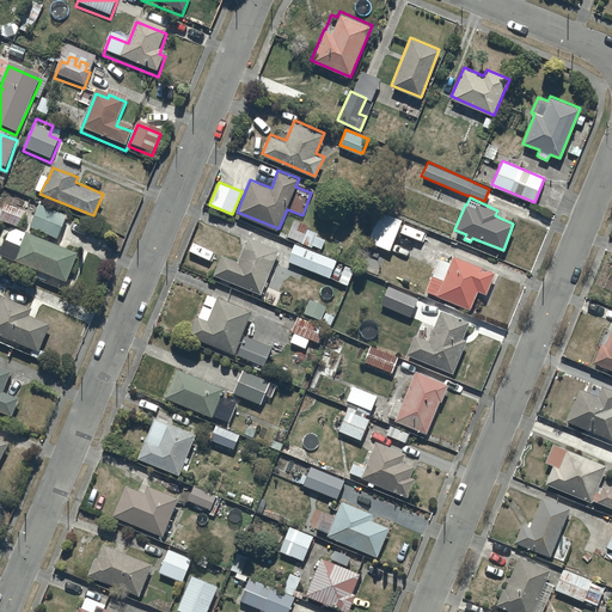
[(2,208),(0,206),(0,220),(1,219),(18,225),(24,208),(6,201),(2,208)]
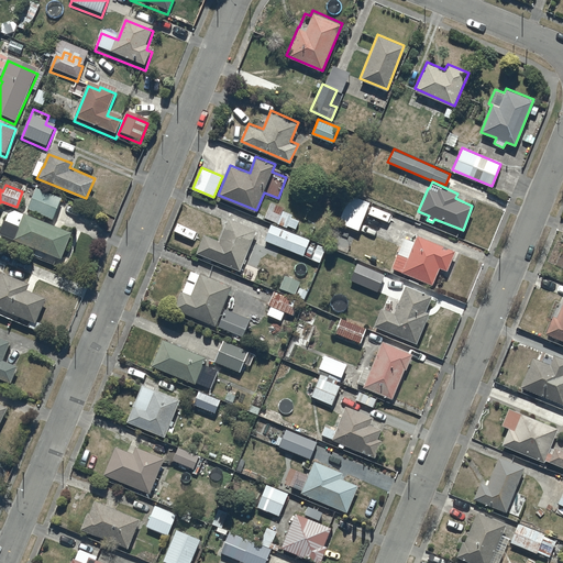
[(62,196),(36,186),(29,207),(54,217),(62,196)]
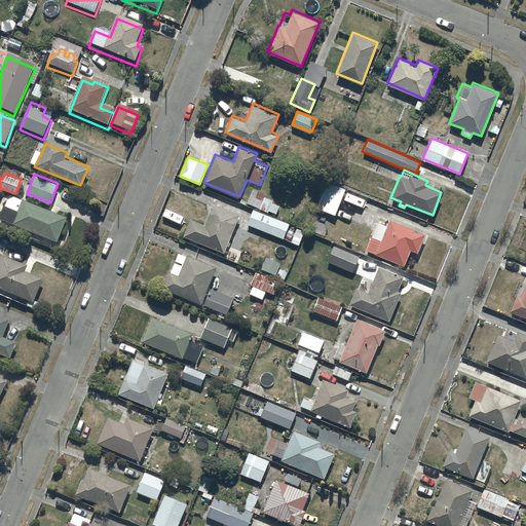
[(346,187),(327,180),(315,207),(318,208),(313,221),(326,225),(330,212),(336,214),(346,187)]
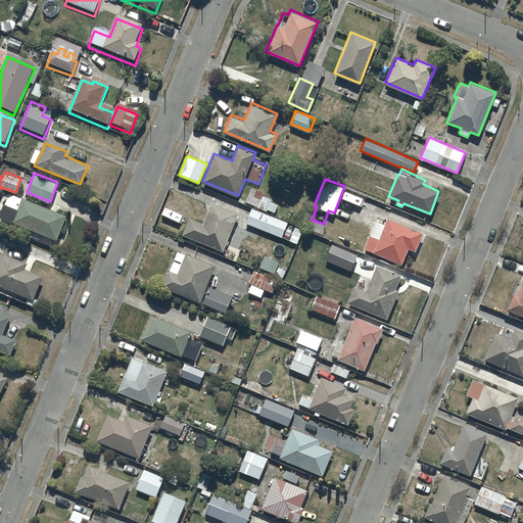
[(265,192),(252,187),(246,201),(257,205),(257,206),(267,210),(268,208),(275,211),(278,203),(271,201),(272,198),(263,195),(265,192)]
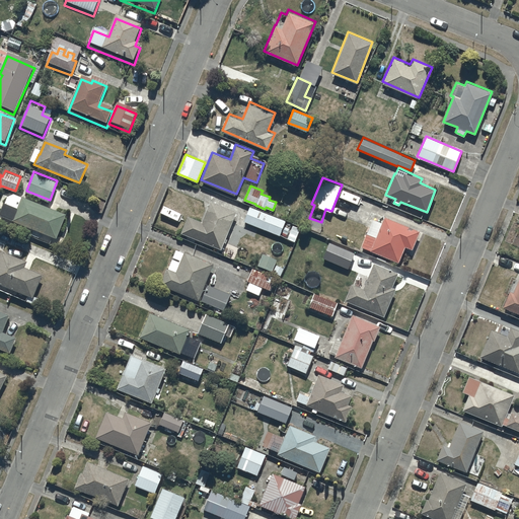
[(0,215),(13,220),(41,230),(39,236),(46,239),(49,233),(57,236),(67,212),(22,195),(22,196),(14,193),(7,195),(5,200),(0,215)]
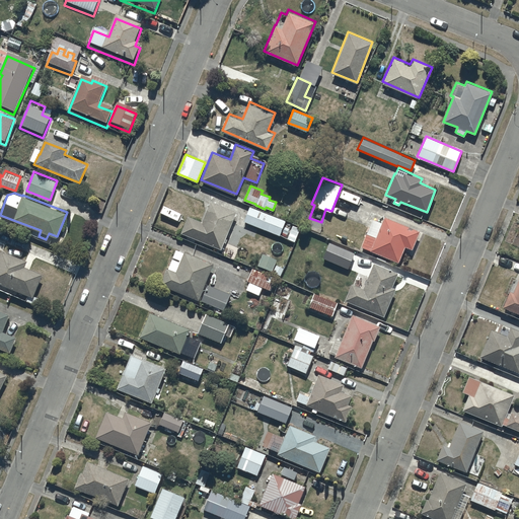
[(202,220),(189,214),(181,231),(221,248),(237,210),(211,199),(202,220)]
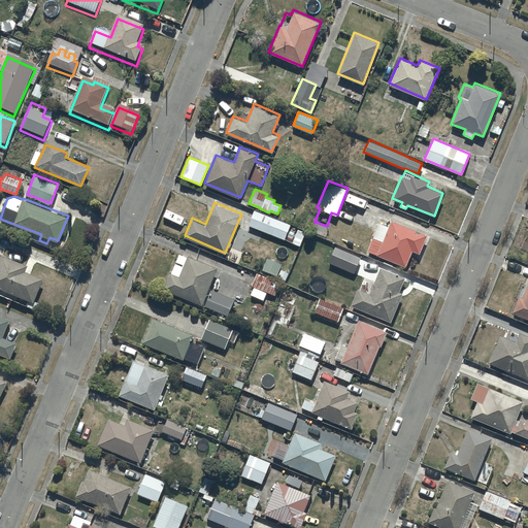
[(291,223),(255,209),(249,224),(285,238),(291,223)]
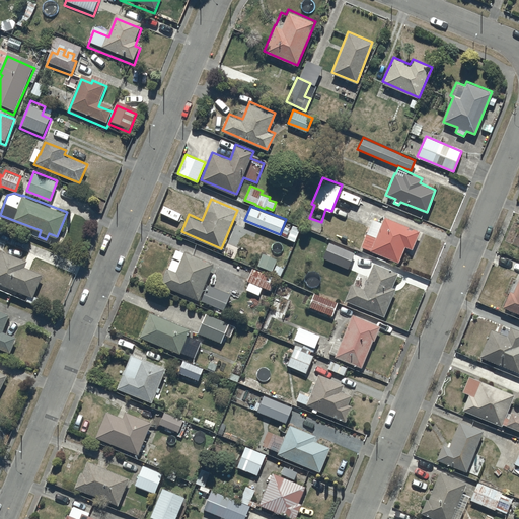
[(420,229),(385,216),(383,222),(372,218),(361,245),(399,261),(405,245),(412,247),(420,229)]
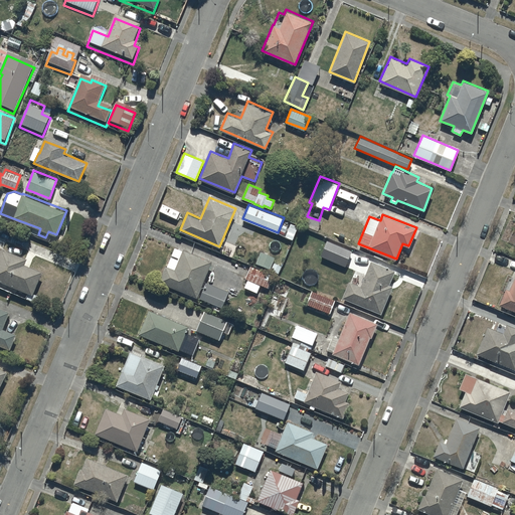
[(298,225),(291,222),(285,236),(292,239),(298,225)]
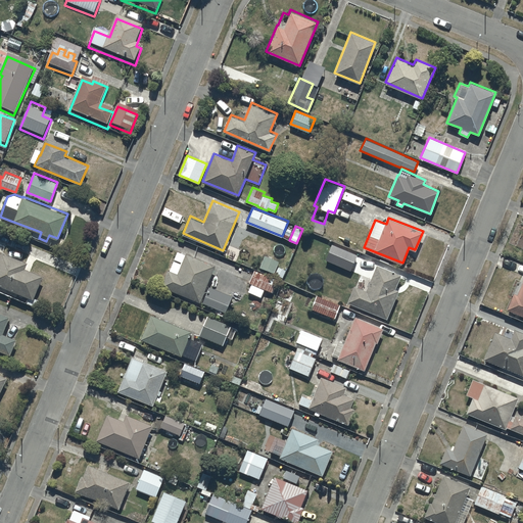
[(357,249),(335,240),(334,244),(332,243),(325,258),(351,270),(358,254),(355,253),(357,249)]
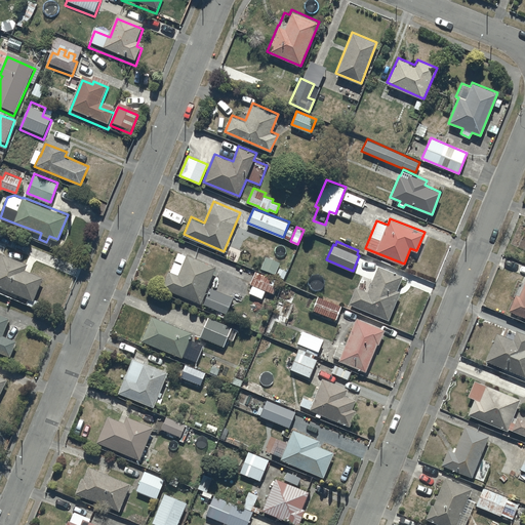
[(187,254),(177,250),(169,271),(163,286),(201,301),(215,266),(187,253),(187,254)]
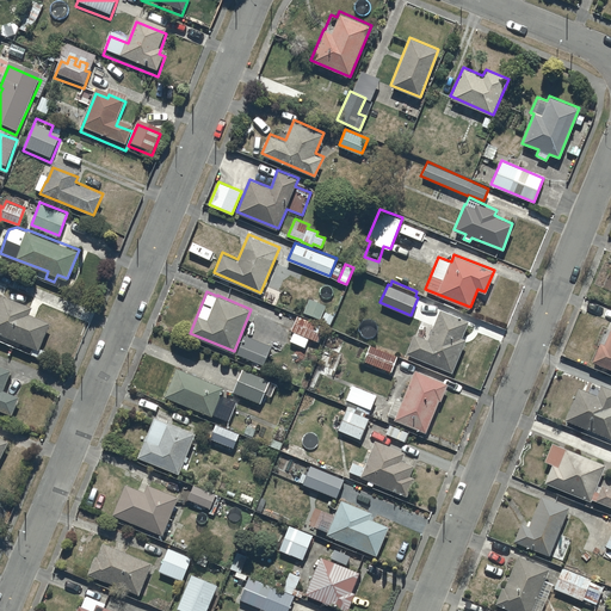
[(32,306),(2,294),(0,297),(0,332),(39,347),(50,321),(29,313),(32,306)]
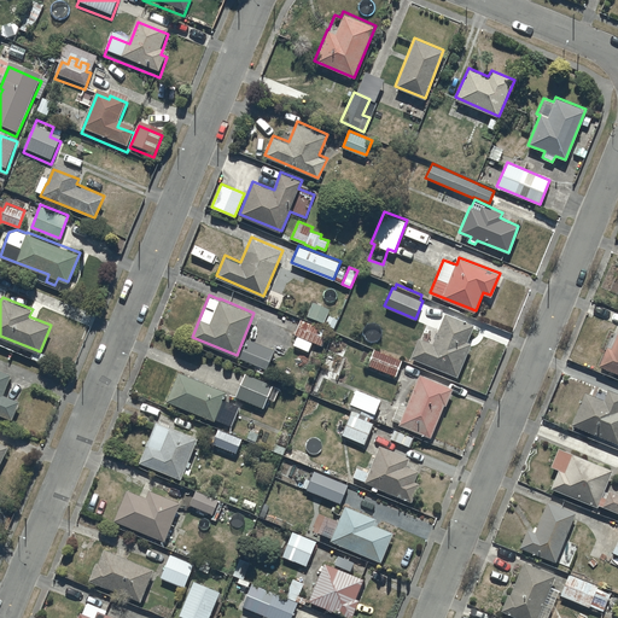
[(330,308),(314,302),(308,314),(324,321),(330,308)]
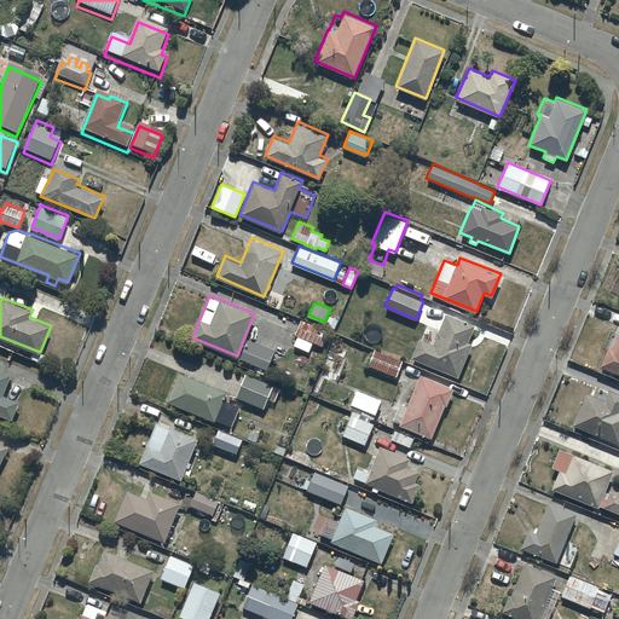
[(476,324),(446,311),(433,342),(421,336),(411,358),(458,376),(473,341),(469,340),(476,324)]
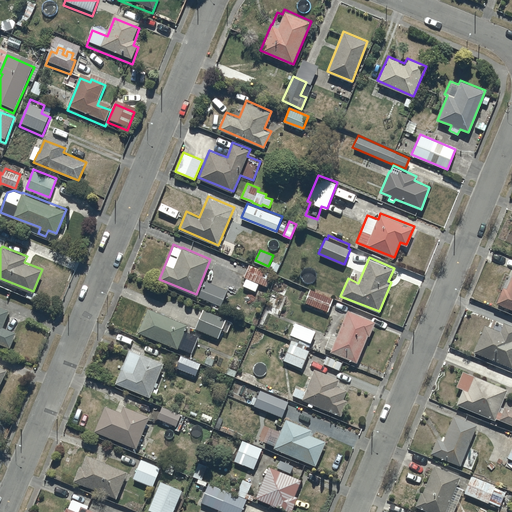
[(271,273),(249,263),(244,275),(266,284),(271,273)]
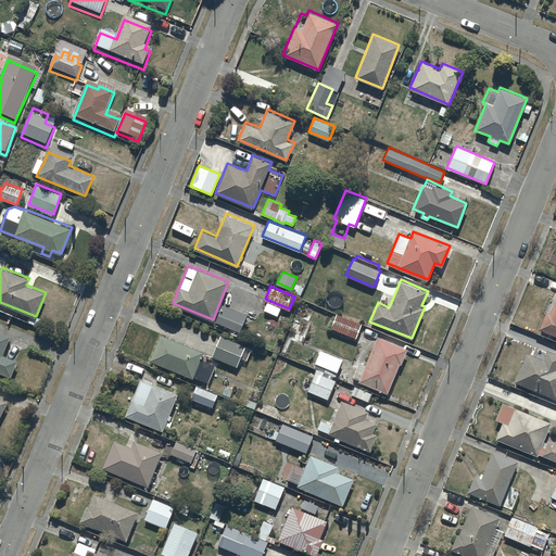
[(555,297),(551,311),(545,310),(538,328),(555,336),(555,297)]
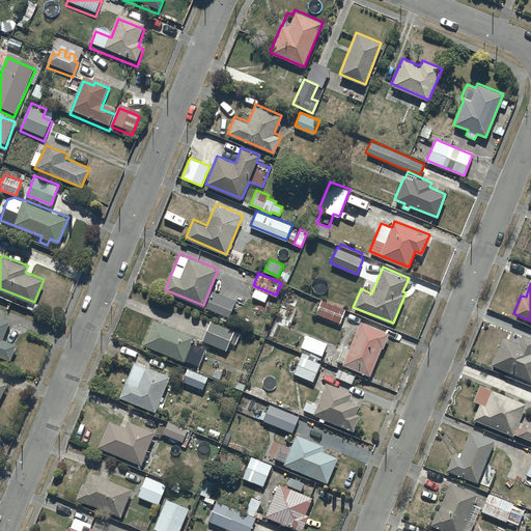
[(213,290),(206,308),(229,316),(235,299),(213,290)]
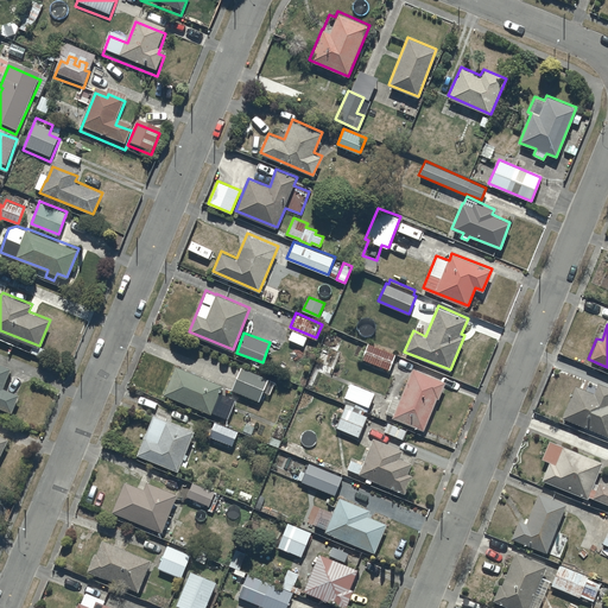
[(396,353),(368,341),(361,358),(390,369),(396,353)]
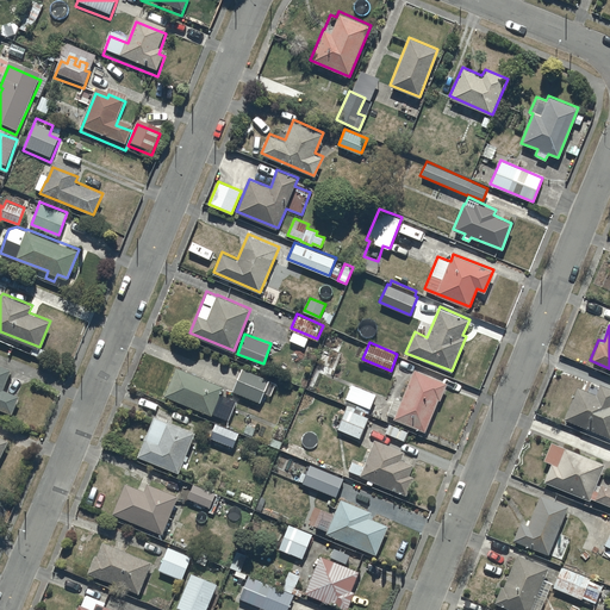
[(0,408),(12,412),(19,394),(4,388),(11,368),(0,363),(0,408)]
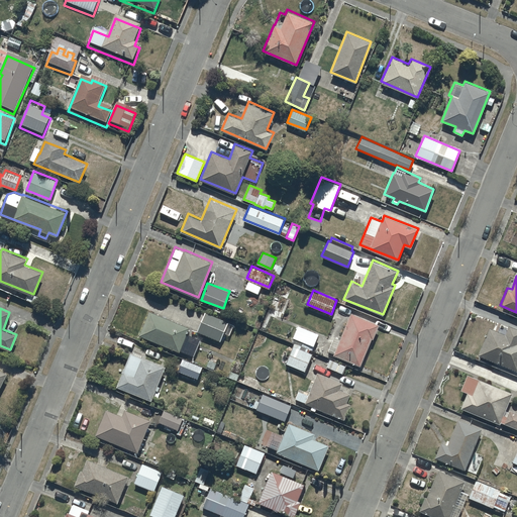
[(190,326),(149,310),(139,334),(180,350),(180,349),(188,352),(195,335),(187,332),(190,326)]
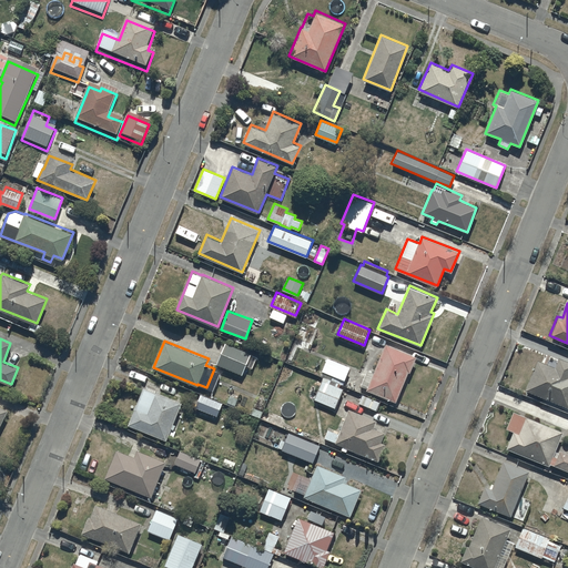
[(252,353),(225,342),(216,364),(243,375),(252,353)]
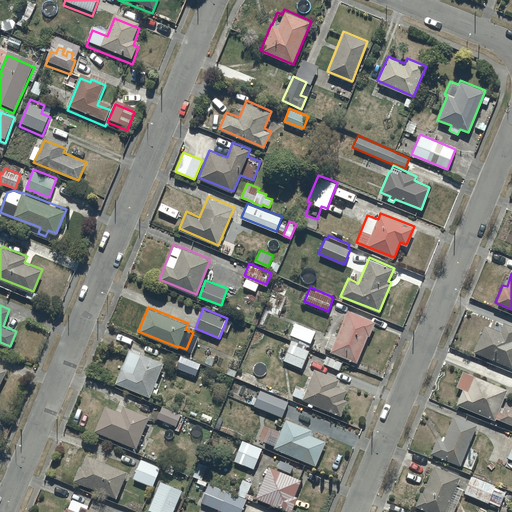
[(375,320),(348,309),(337,336),(331,333),(326,347),(331,349),(331,350),(357,361),(369,333),(369,334),(375,320)]
